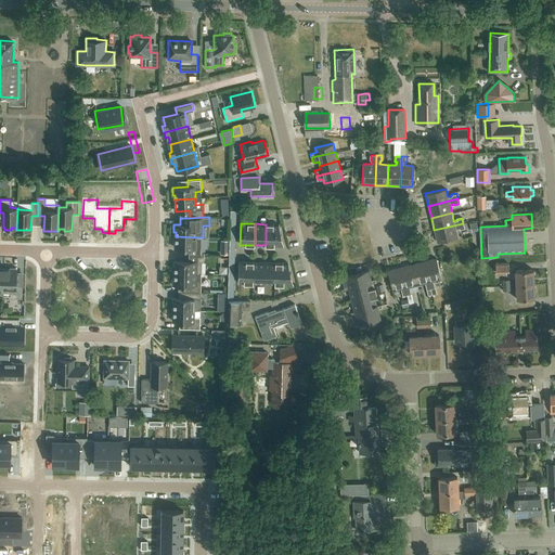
[(463,223),(434,230),(437,242),(457,237),(455,229),(460,228),(460,230),(464,228),(463,223)]
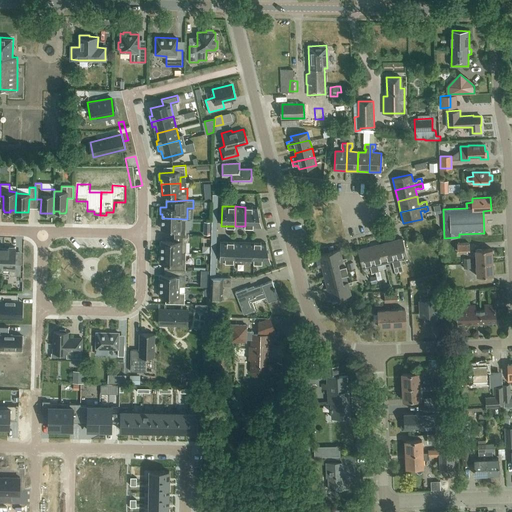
[(258,207),(245,207),(245,226),(262,227),(258,207)]
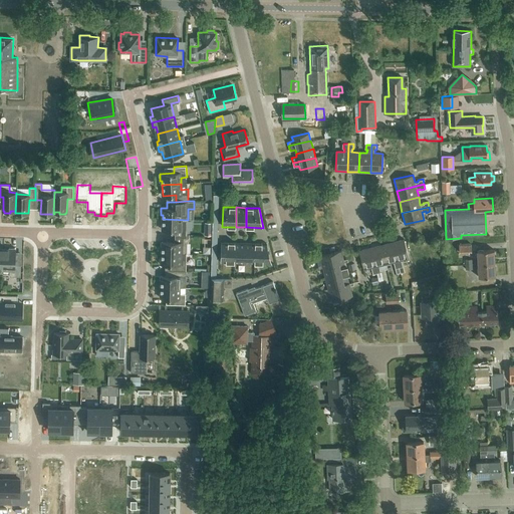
[(175,236),(187,237),(187,230),(188,220),(163,219),(162,230),(175,230),(175,236)]
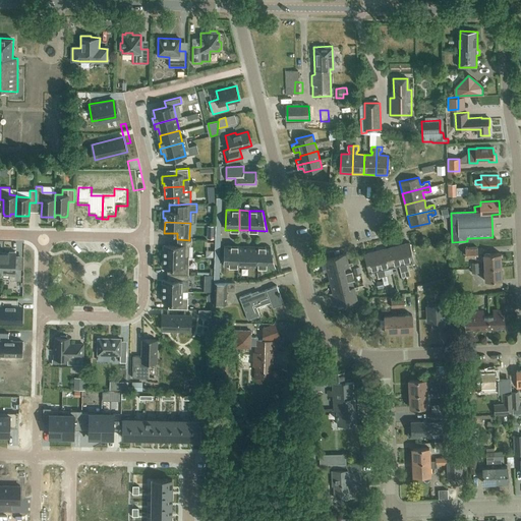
[(373,231),(375,240),(386,238),(384,229),(373,231)]
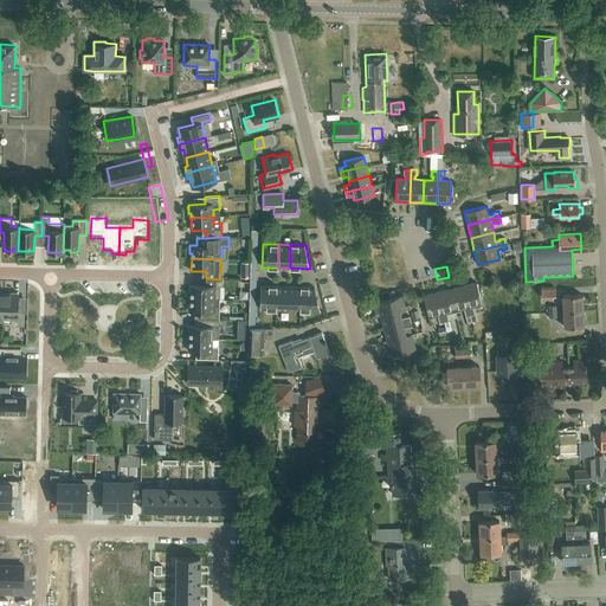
[(206,285),(191,285),(191,298),(220,300),(220,279),(206,278),(206,285)]
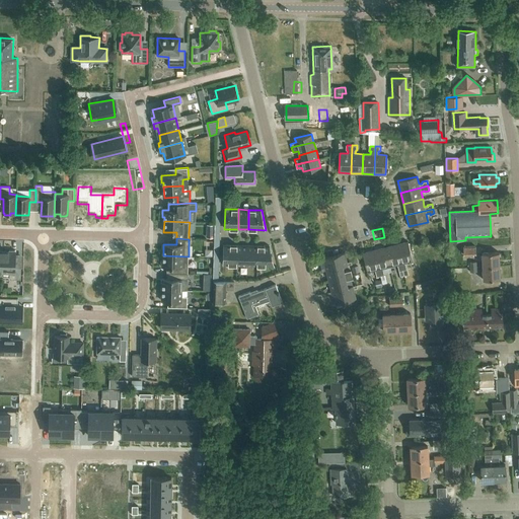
[(409,241),(397,244),(403,270),(408,270),(405,263),(414,261),(409,241)]
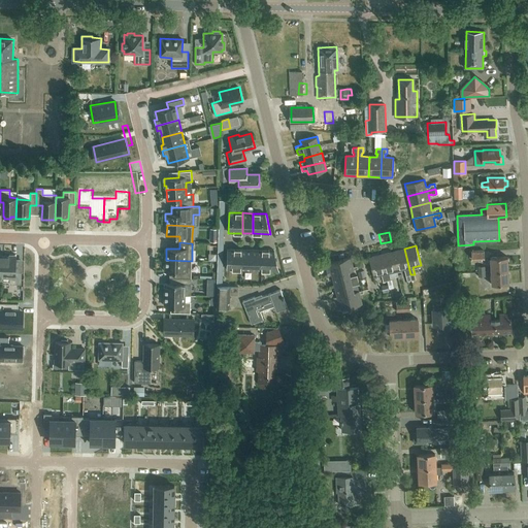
[(241,250),(227,249),(227,269),(241,269),(241,250)]
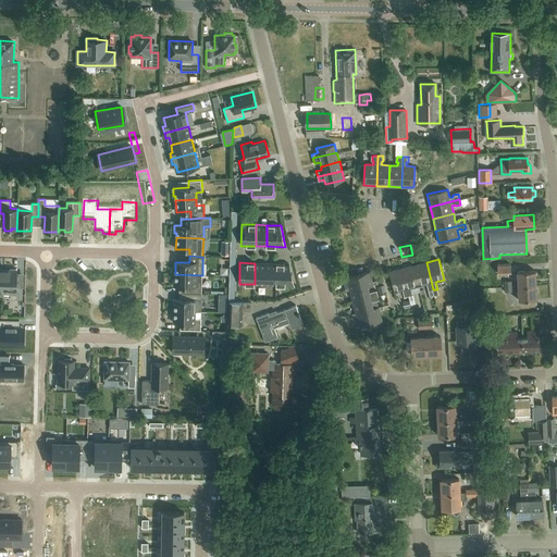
[(426,262),(413,265),(419,286),(426,284),(429,291),(433,289),(426,262)]
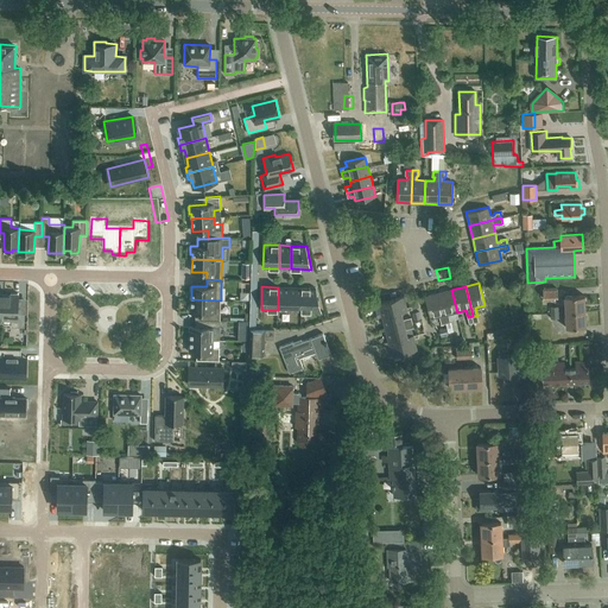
[(278,287),(278,310),(290,310),(290,287),(278,287)]
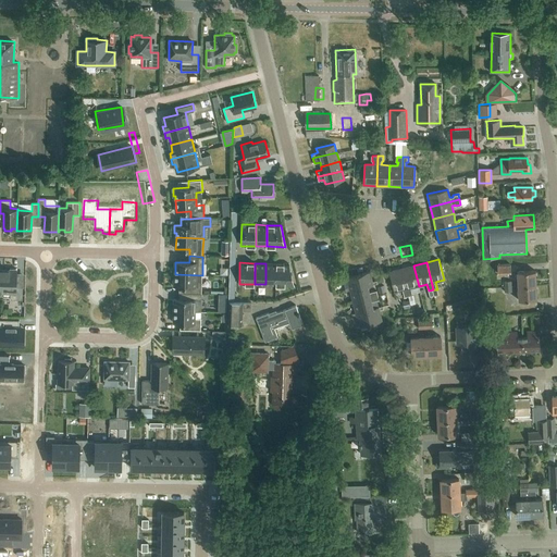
[(276,285),(276,263),(265,263),(265,284),(276,285)]
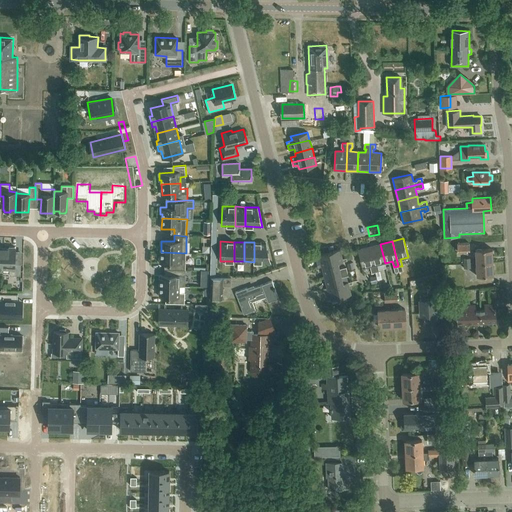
[(266,243),(254,242),(254,262),(270,262),(266,243)]
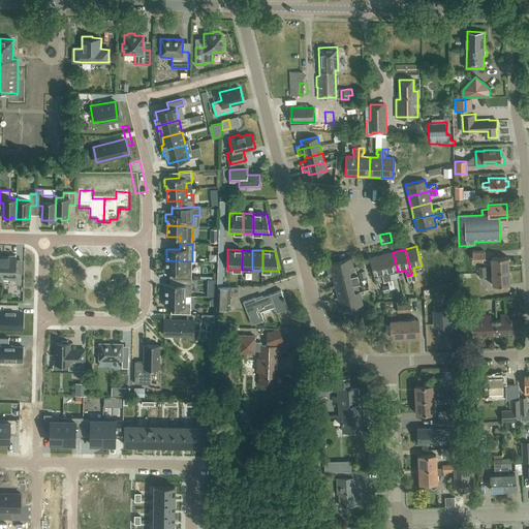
[(472,259),(485,258),(485,250),(472,251),(472,259)]
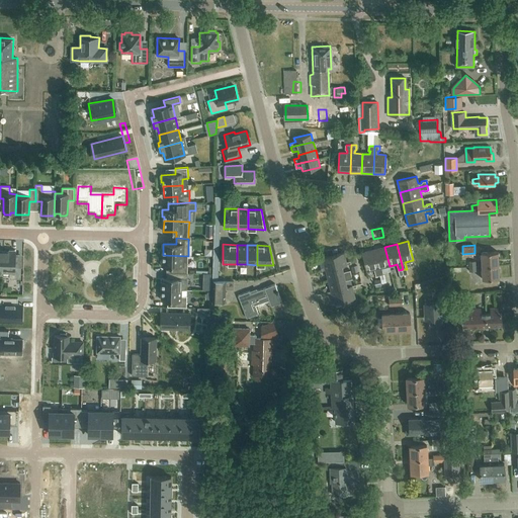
[(390,266),(384,247),(373,249),(379,275),(383,274),(382,267),(390,266)]
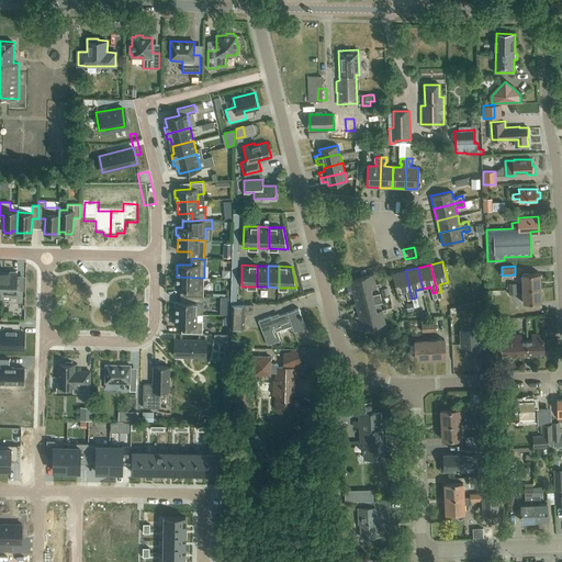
[(412,299),(405,270),(393,273),(398,294),(406,292),(408,300),(412,299)]
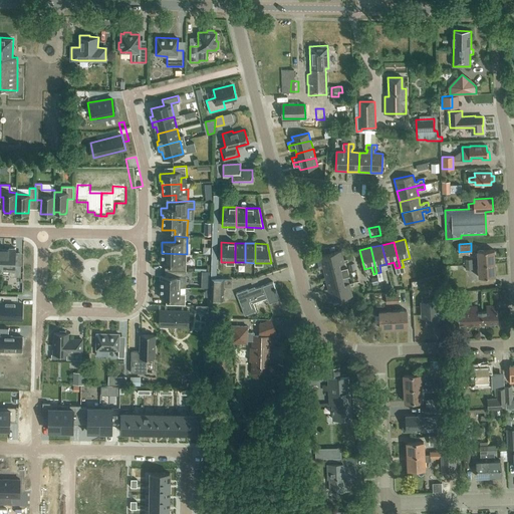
[(3,249),(3,270),(10,270),(10,276),(21,276),(21,264),(15,264),(15,248),(9,248),(9,250),(3,249)]
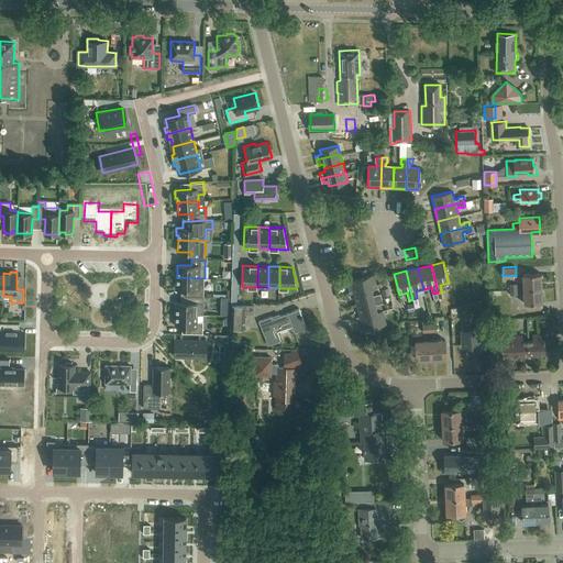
[(376,284),(373,274),(362,276),(365,290),(382,286),(381,283),(376,284)]
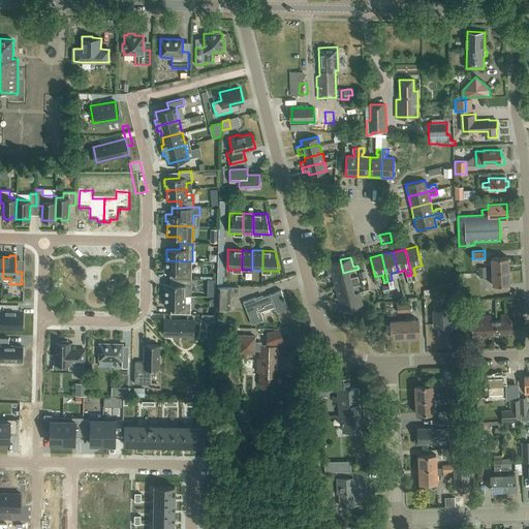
[(491,271),(509,271),(508,257),(491,257),(491,271)]
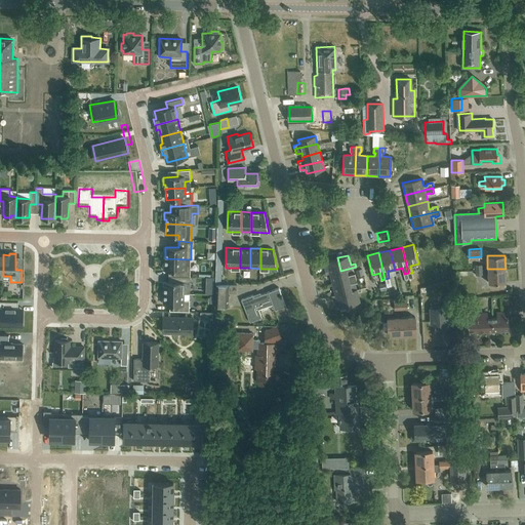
[(325,274),(329,273),(340,271),(337,257),(326,260),(329,271),(325,272),(325,274)]
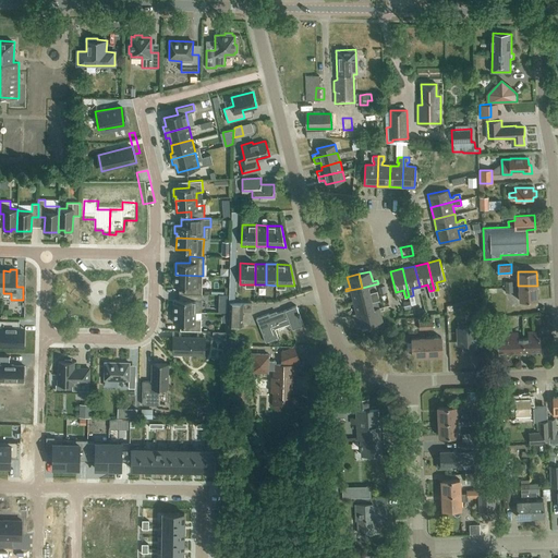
[(202,293),(203,276),(176,275),(176,279),(173,279),(173,287),(189,287),(189,293),(202,293)]
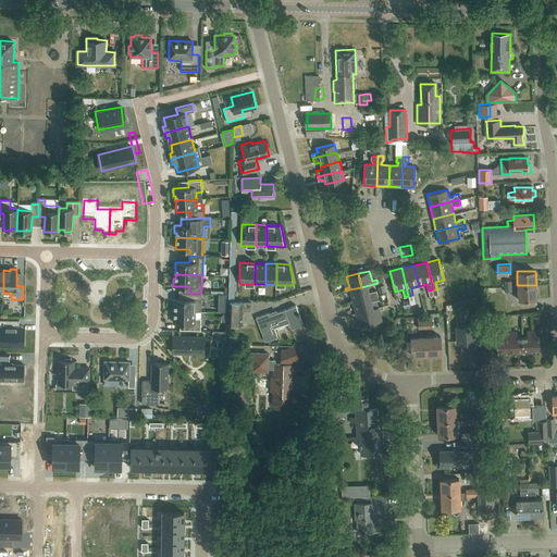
[(536,285),(517,285),(518,300),(536,299),(536,285)]
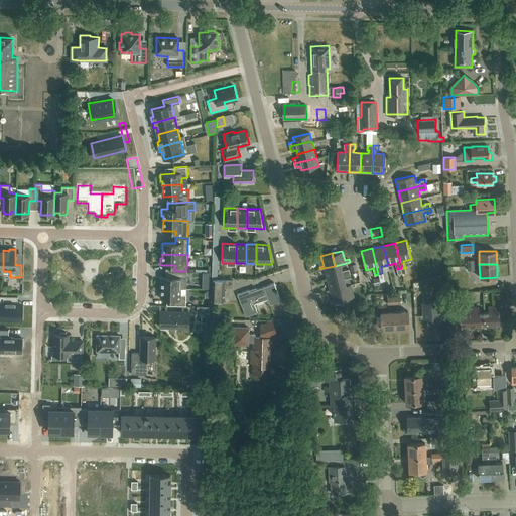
[(325,269),(328,279),(351,274),(350,270),(343,271),(342,265),(325,269)]
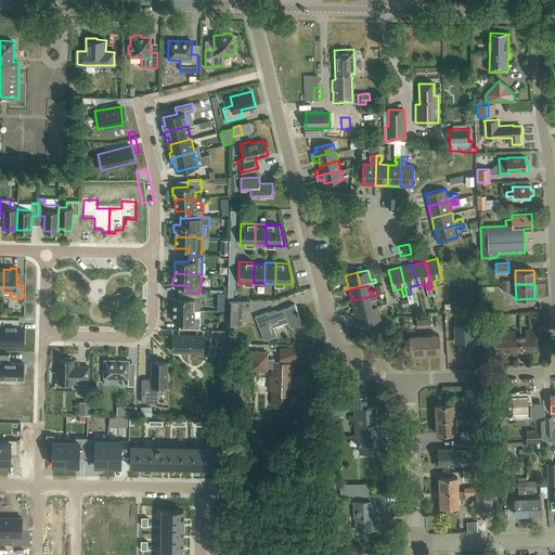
[(173,298),(173,310),(194,310),(194,304),(201,305),(201,296),(201,292),(188,292),(188,298),(173,298)]
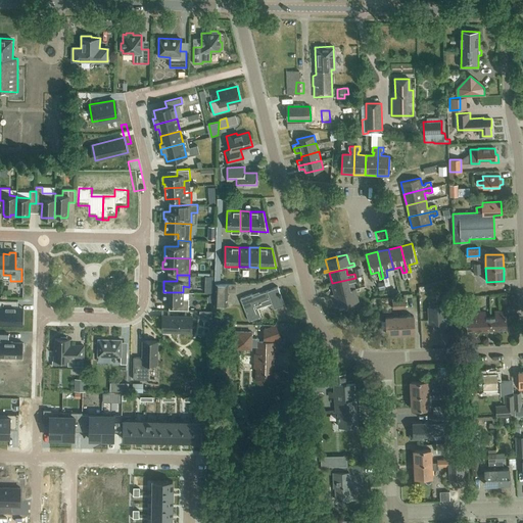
[(357,282),(355,278),(332,283),(334,293),(345,291),(351,289),(349,284),(357,282)]
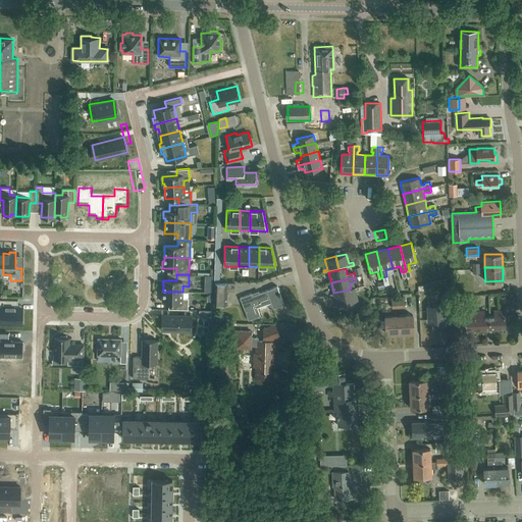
[(235,292),(235,283),(214,282),(213,304),(226,305),(226,292),(235,292)]
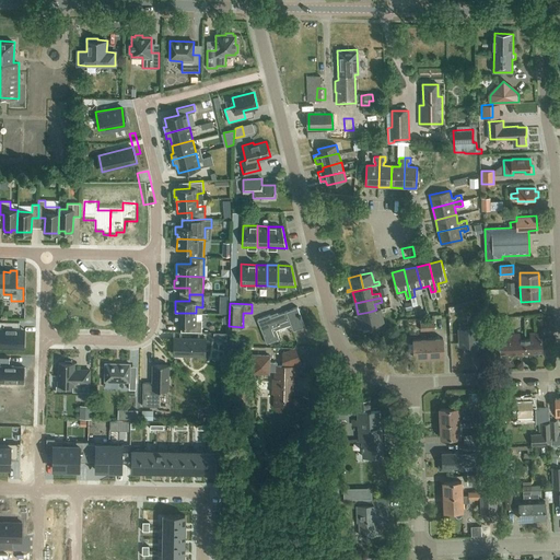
[(299,307),(288,312),(271,317),(270,315),(258,321),(267,343),(280,339),(277,330),(292,324),(294,329),(305,325),(299,307)]
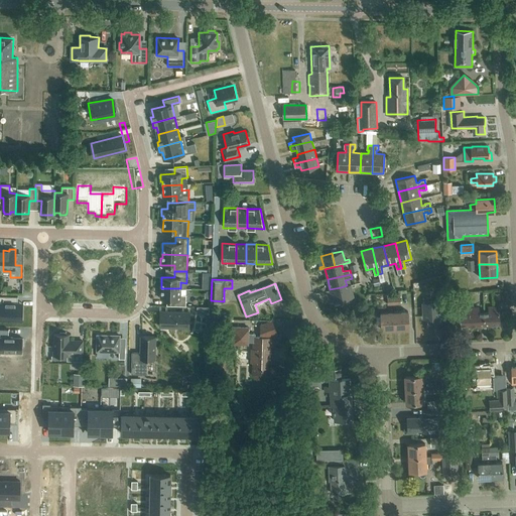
[(356,283),(347,285),(341,287),(344,299),(354,297),(352,287),(356,286),(356,283)]
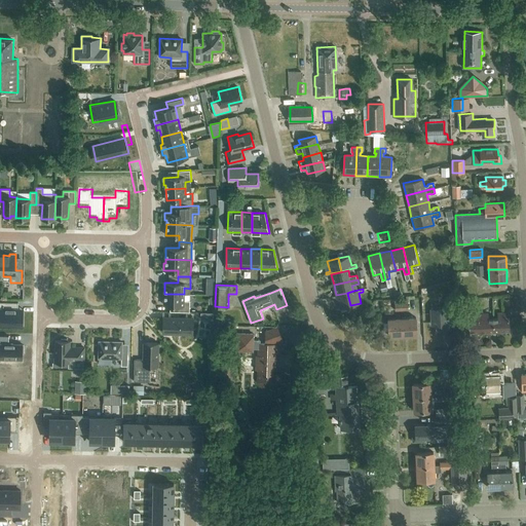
[(347,293),(336,295),(332,296),(333,299),(337,298),(339,308),(350,305),(347,293)]
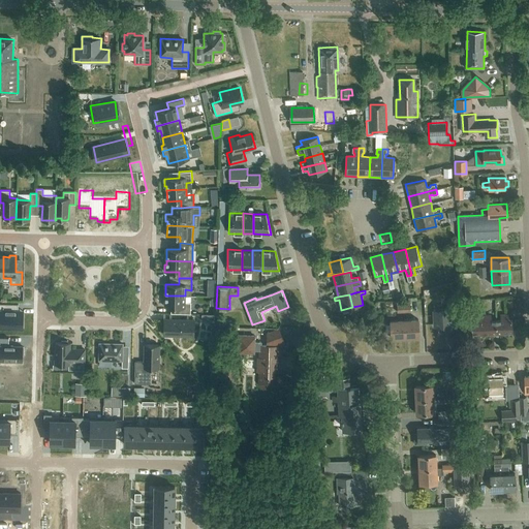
[(191,296),(185,296),(165,296),(165,307),(179,307),(178,313),(190,313),(191,303),(191,296)]
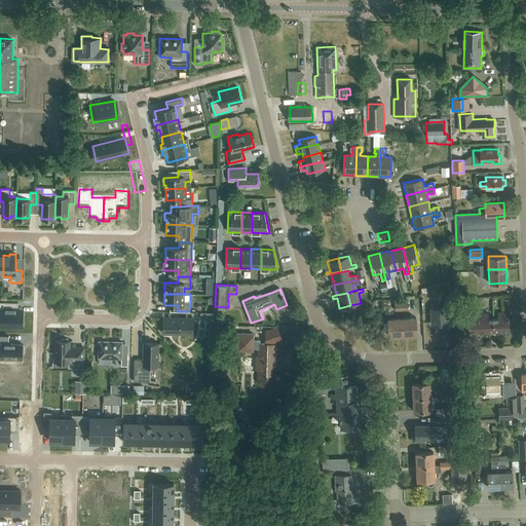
[(17,308),(17,302),(0,301),(0,313),(1,313),(0,326),(23,326),(23,309),(17,308)]
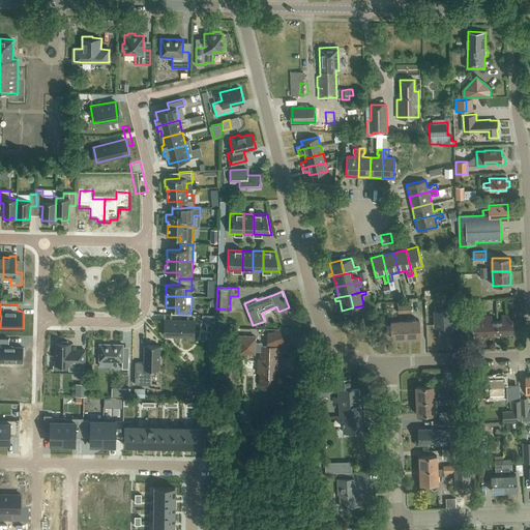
[(453,334),(452,312),(436,313),(434,315),(435,324),(437,326),(439,326),(440,335),(453,334)]
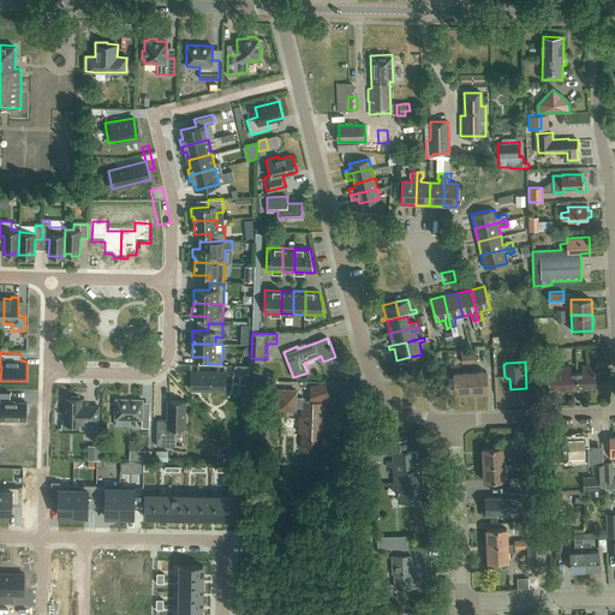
[(577,386),(587,386),(587,387),(592,387),(592,386),(595,386),(593,371),(590,371),(590,365),(581,365),(581,372),(577,372),(577,386)]
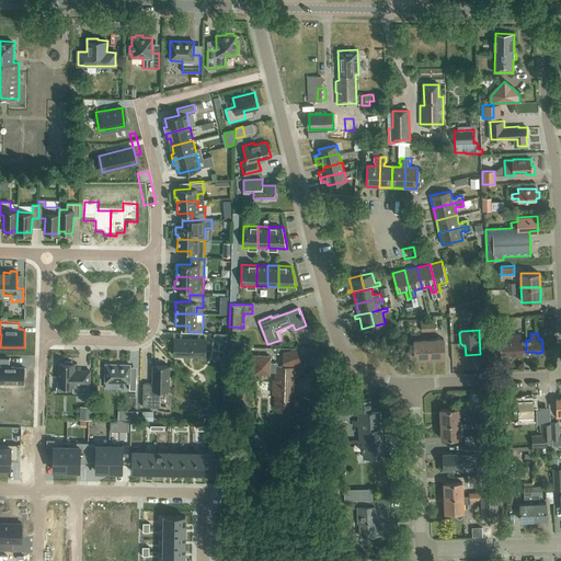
[(519,334),(500,334),(501,350),(510,350),(510,353),(512,353),(512,355),(516,354),(516,353),(526,352),(526,340),(519,340),(519,334)]
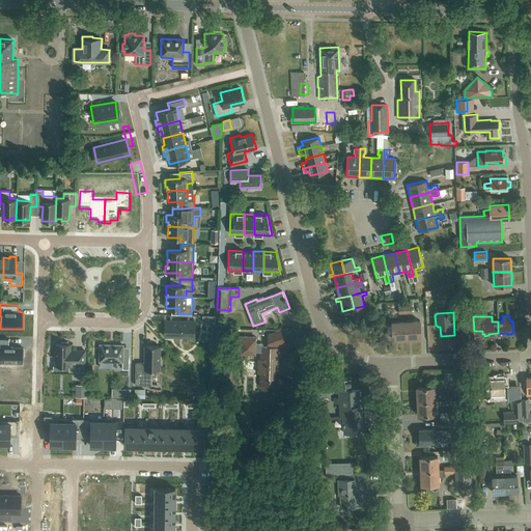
[(165,320),(165,336),(194,337),(195,322),(165,320)]
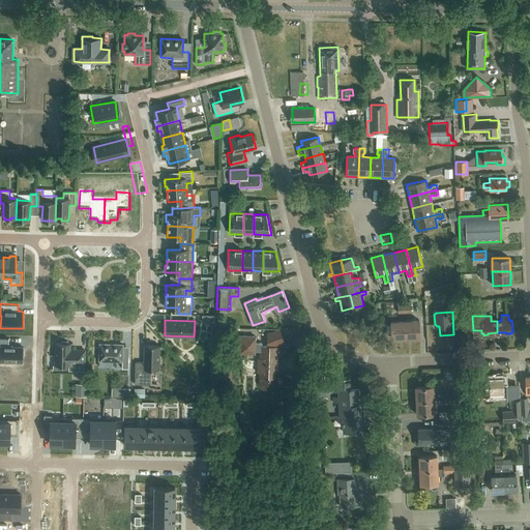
[(390,339),(405,337),(404,320),(390,321),(390,339)]
